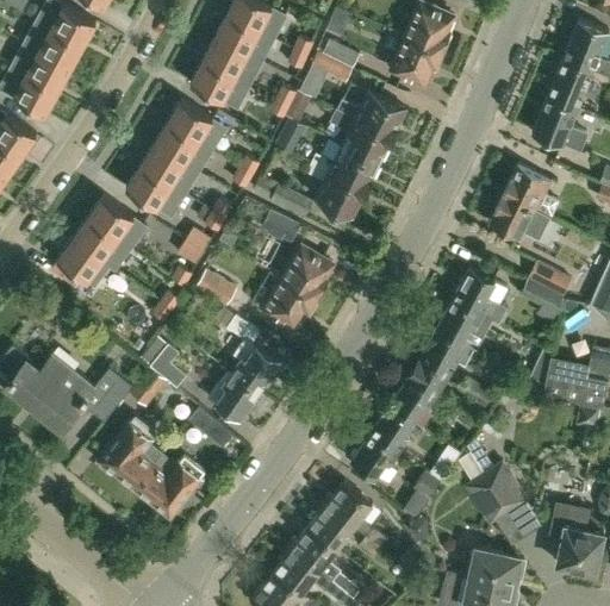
[(27,0),(5,0),(5,1),(22,11),(27,0)]
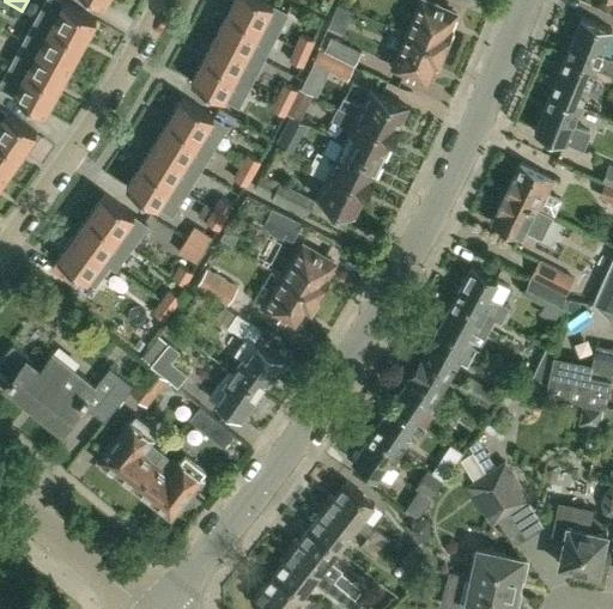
[(47,4),(37,20),(83,46),(95,23),(96,23),(96,22),(64,4),(64,5),(55,0),(47,0),(46,4),(47,4)]
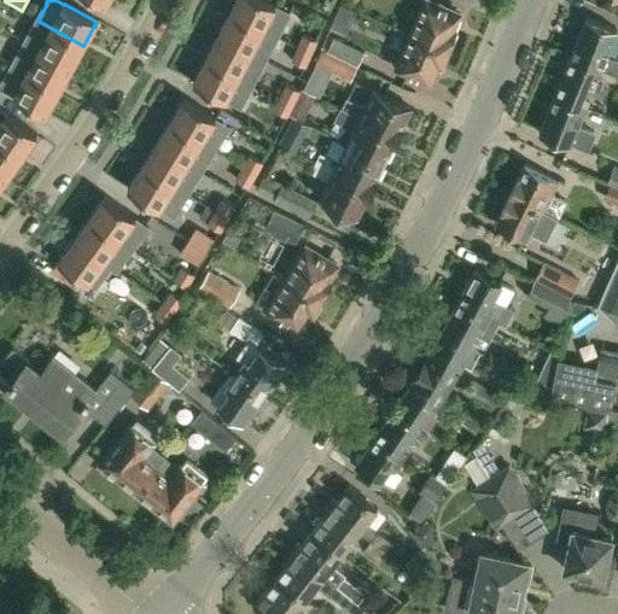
[(286,23),(290,16),(275,7),(261,0),(237,0),(229,15),(277,39),(285,22),(286,23)]
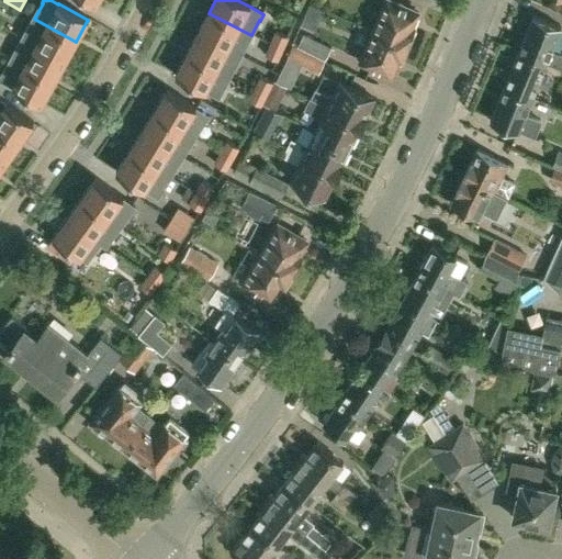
[(374,32),(407,46),(415,30),(412,28),(418,14),(388,1),(374,32)]
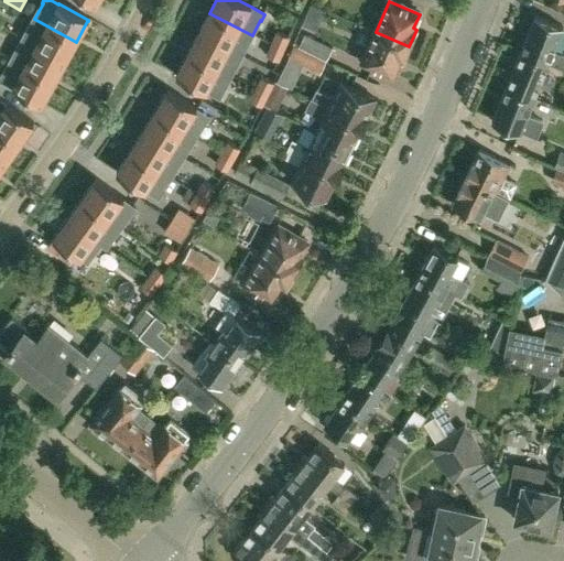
[(245,51),(252,35),(209,13),(198,34),(242,57),(245,51)]
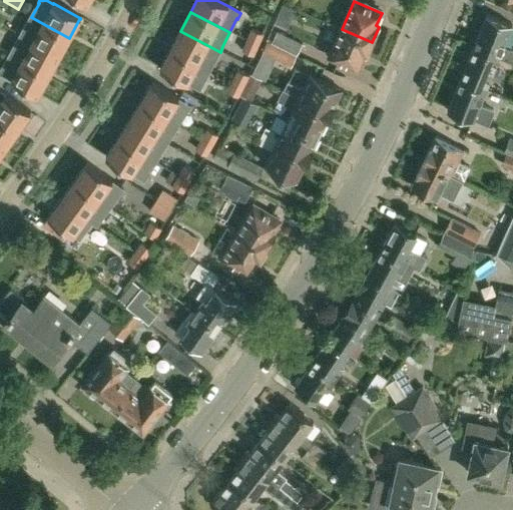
[(512,51),(503,47),(512,26),(487,16),(474,48),(499,58),(512,64),(512,51)]
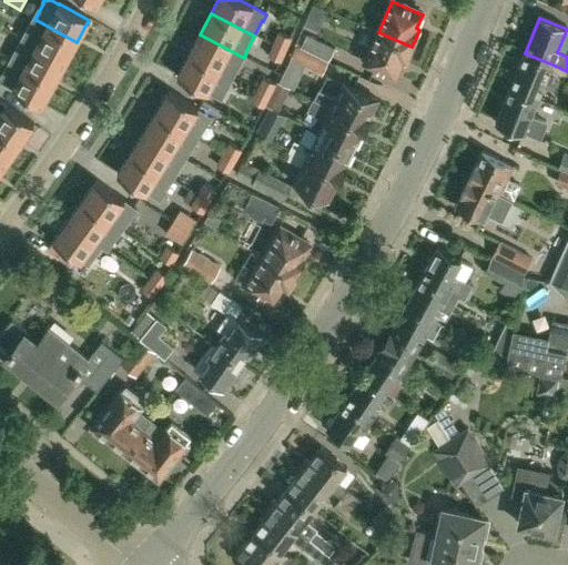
[(66,63),(77,42),(34,19),(27,33),(26,33),(22,39),(66,63)]
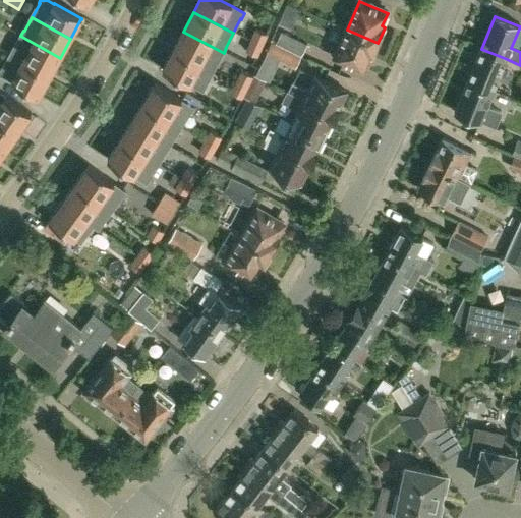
[(370,59),(378,43),(347,30),(335,59),(362,71),(368,58),(370,59)]
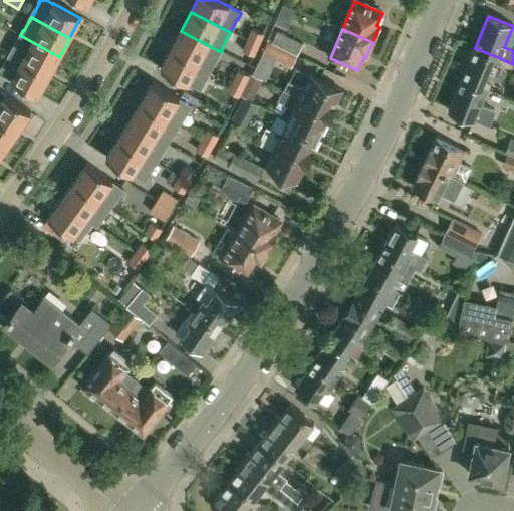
[(218,57),(221,52),(181,31),(171,50),(210,70),(217,57),(218,57)]
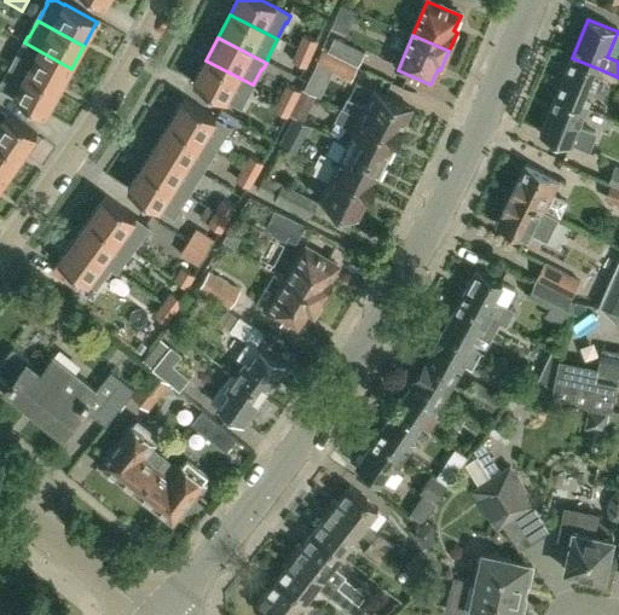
[(304,38),(298,50),(311,56),(317,42),(304,38)]
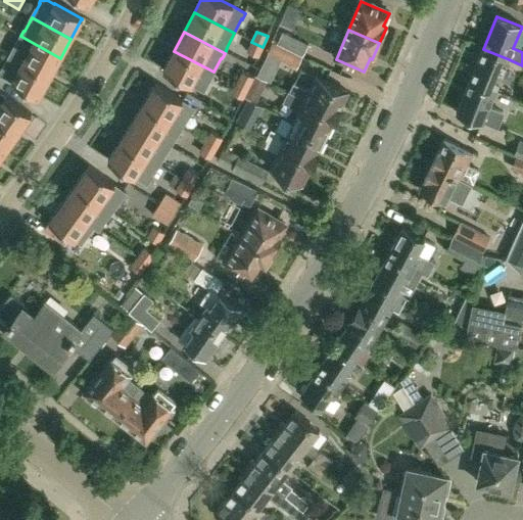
[(273,44),(301,57),(306,45),(279,32),(273,44)]
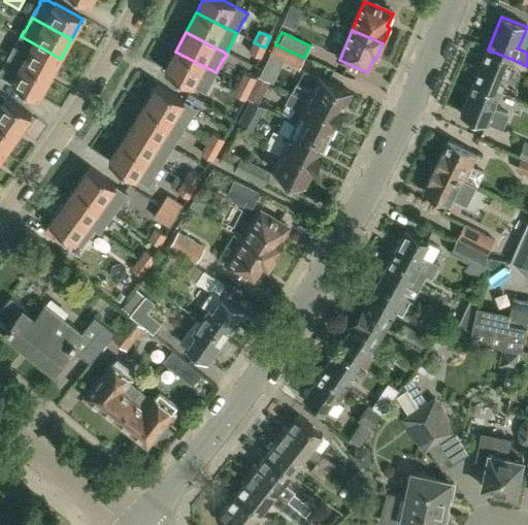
[(61,59),(21,36),(18,41),(19,42),(10,56),(50,78),(61,59)]
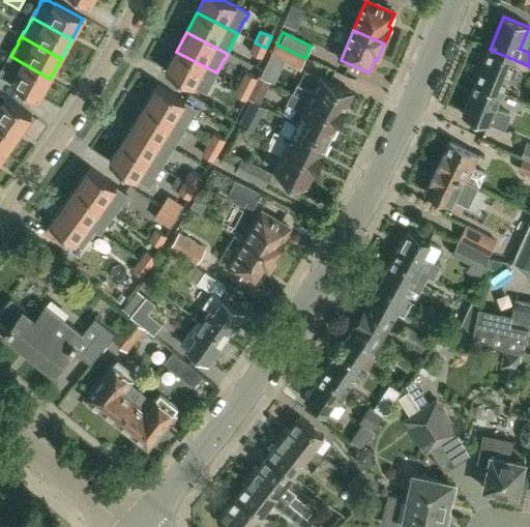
[(255,42),(249,54),(262,59),(266,48),(255,42)]
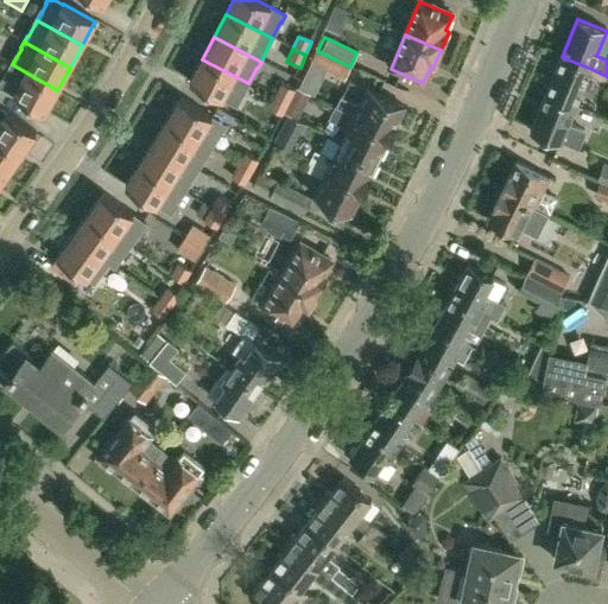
[(343,81),(350,67),(317,51),(311,65),(343,81)]
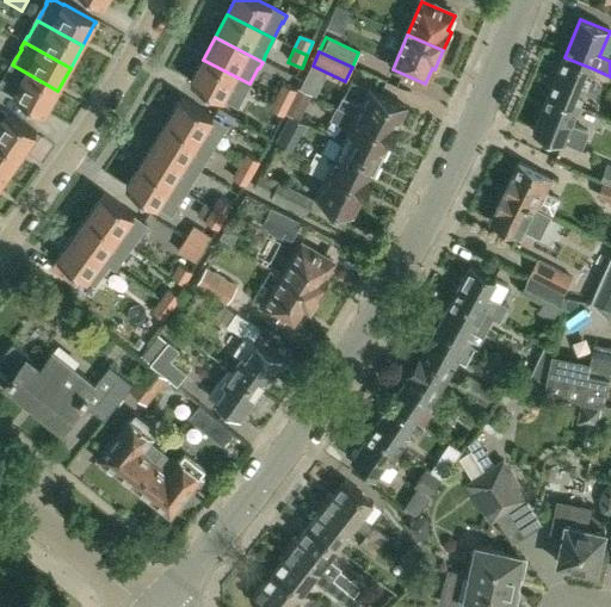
[(578,110),(594,69),(565,57),(548,97),(578,110)]
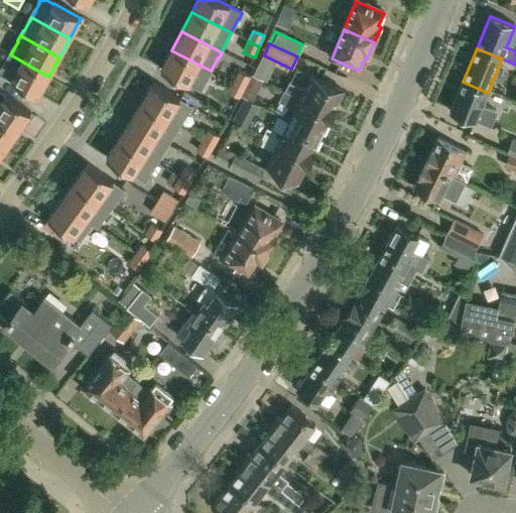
[(204,85),(211,71),(171,50),(161,70),(160,71),(188,85),(201,91),(205,85),(204,85)]
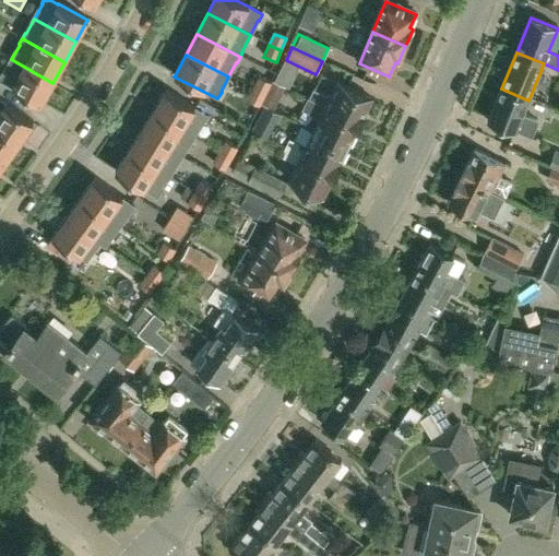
[(42,103),(52,83),(11,59),(3,74),(2,73),(0,77),(0,80),(12,87),(42,105),(42,104),(42,103)]
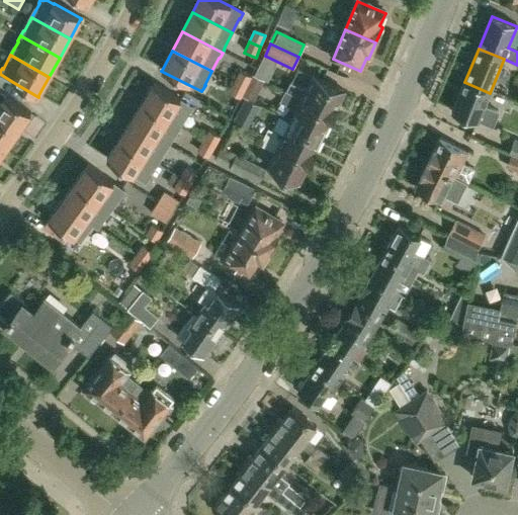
[(240,73),(235,83),(246,89),(251,79),(240,73)]
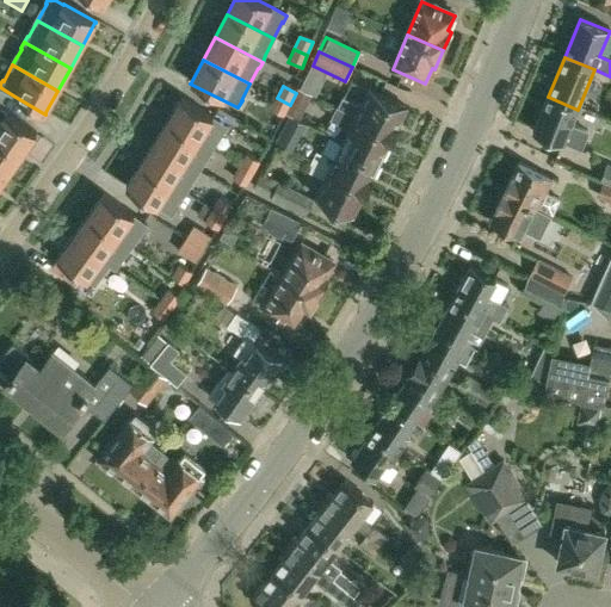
[(290,107),(303,115),(312,97),(298,91),(295,98),(290,107)]
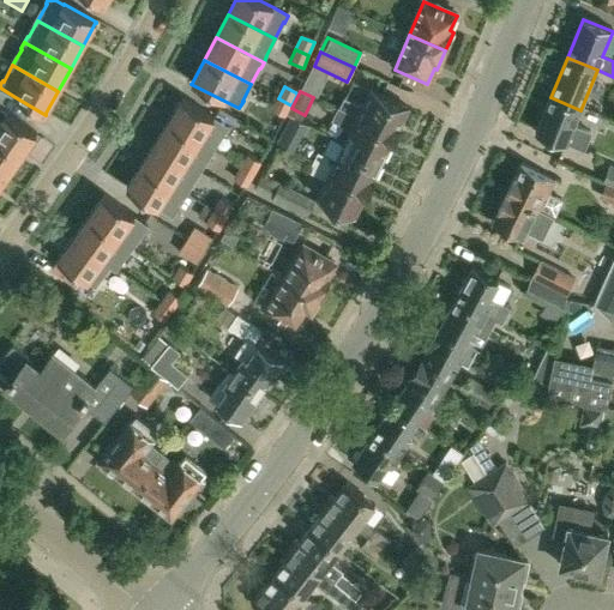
[(339,109),(396,137),(409,110),(371,91),(360,113),(355,110),(355,104),(344,100),(339,109)]
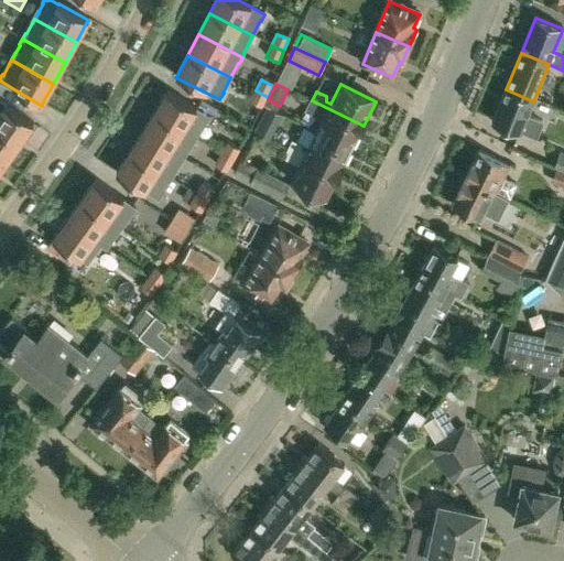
[(528,117),(533,101),(506,89),(492,123),(520,136),(521,132),(537,139),(543,123),(528,117)]
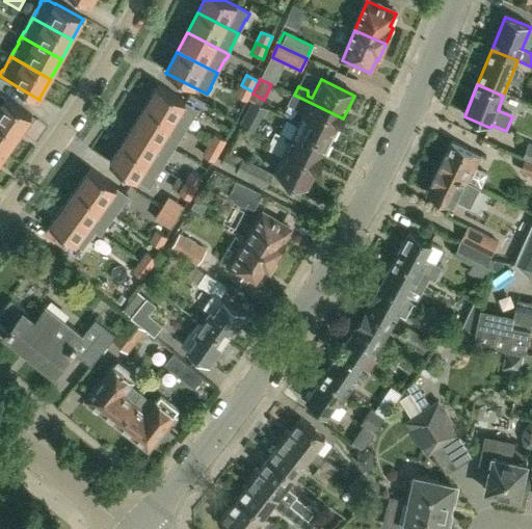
[(241,85),(236,96),(247,102),(253,91),(241,85)]
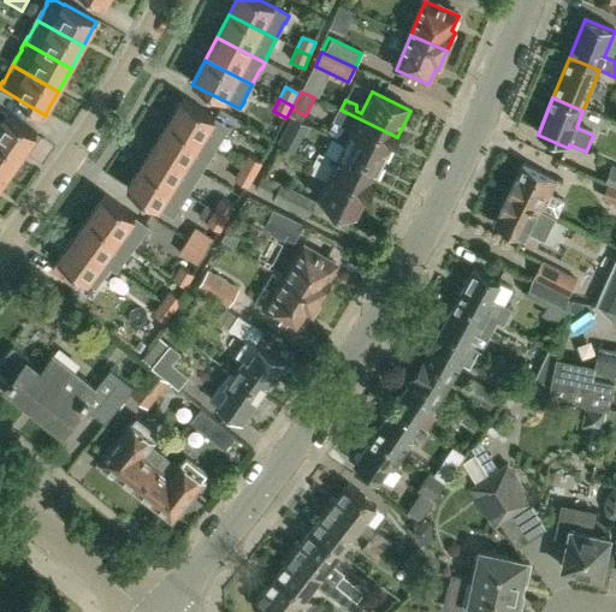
[(169,123),(213,150),(224,135),(224,136),(229,129),(214,120),(214,119),(183,100),(182,101),(183,101),(169,123)]
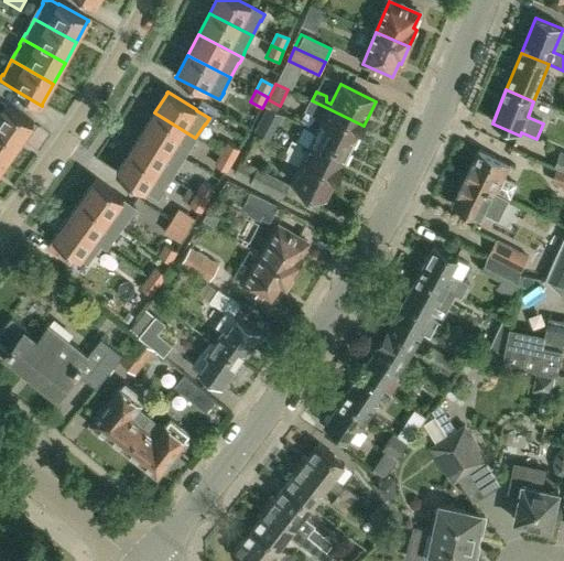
[(0,130),(19,144),(32,126),(33,126),(33,125),(6,105),(0,100),(0,130)]
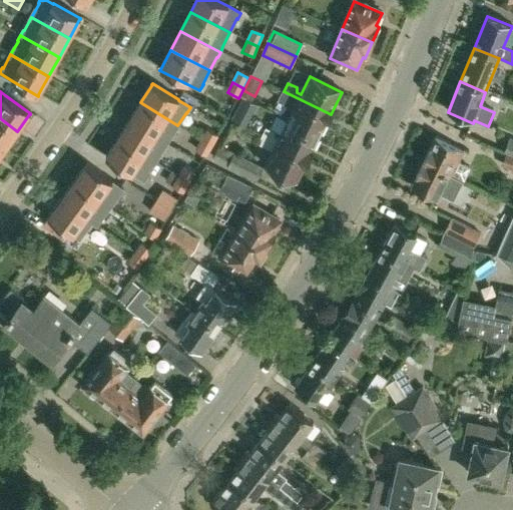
[(320,137),(331,114),(284,91),(283,91),(277,104),(293,112),(288,121),(320,137)]
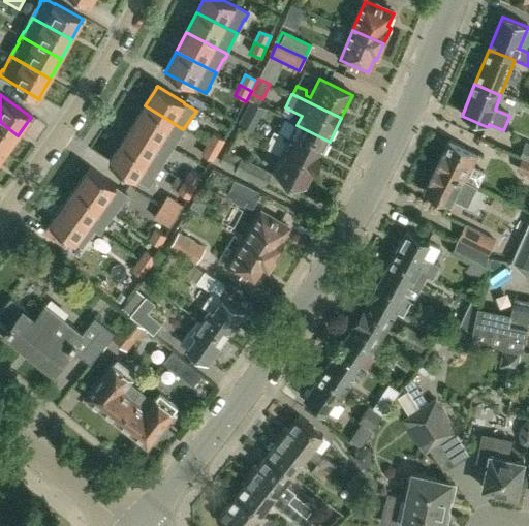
[(175,143),(183,129),(145,105),(133,125),(173,149),(176,144),(175,143)]
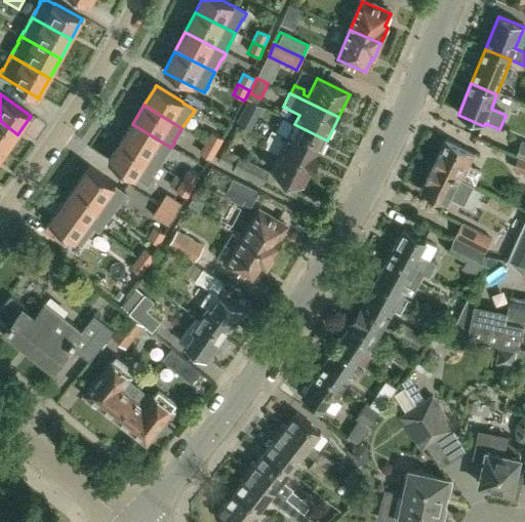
[(0,149),(5,153),(17,134),(0,121),(0,149)]
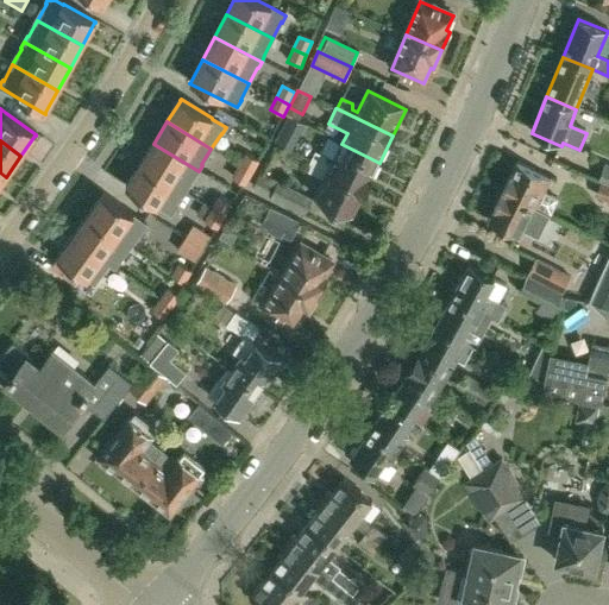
[(195,177),(199,171),(154,144),(139,165),(184,193),(194,177),(195,177)]
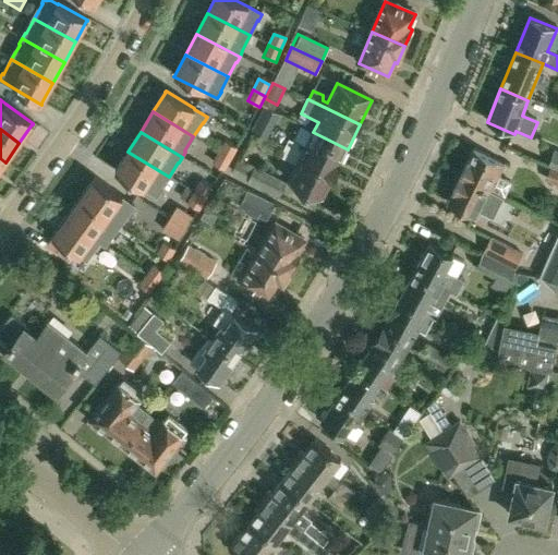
[(348,149),(313,132),(303,152),(299,149),(298,144),(289,140),(284,148),(335,173),(348,149)]
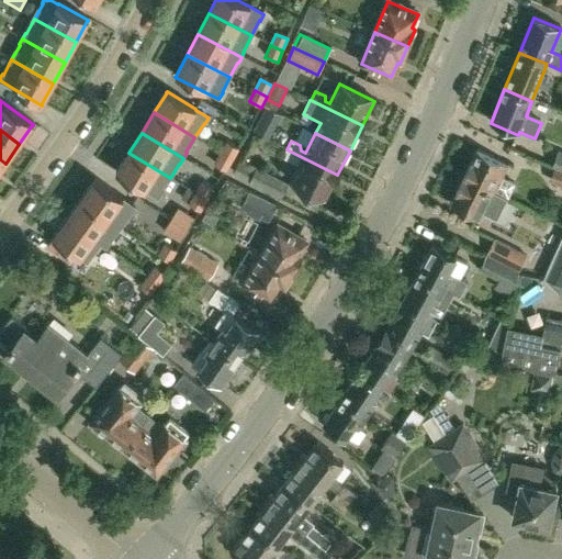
[(227,143),(221,154),(232,160),(238,149),(227,143)]
